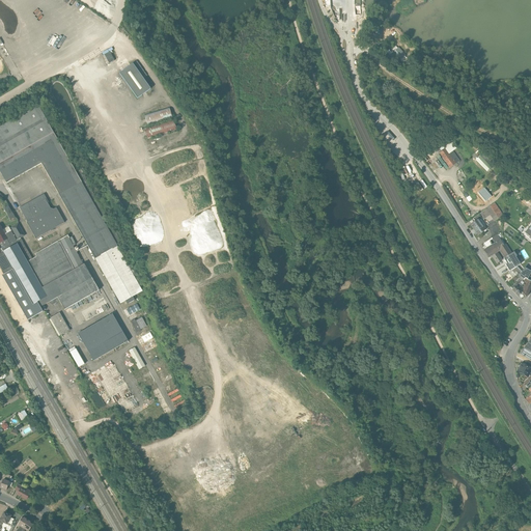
[(112,51),(113,50),(112,48),(107,51),(108,53),(104,55),(109,63),(113,61),(114,61),(112,55),(110,52),(112,51)]
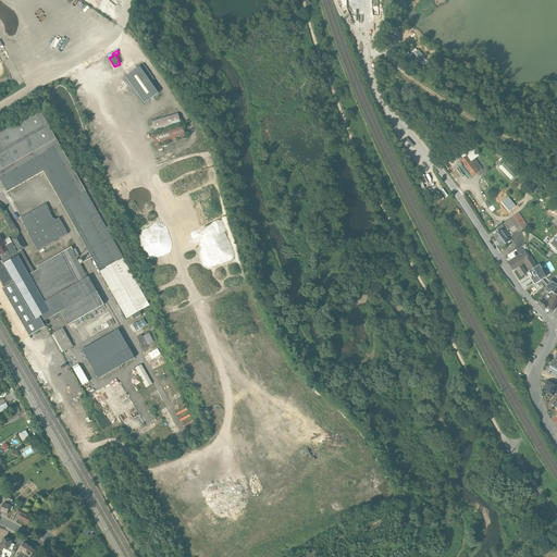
[(407,61),(417,70),(425,60),(417,51),(407,61)]
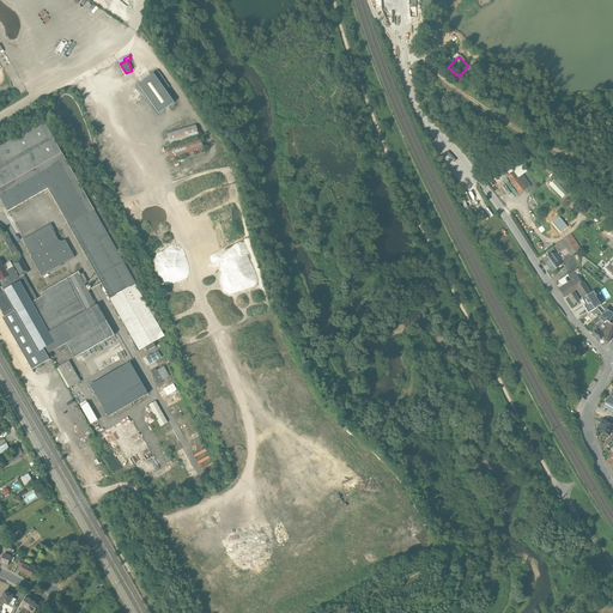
[(138,85),(141,90),(159,114),(174,103),(157,78),(153,73),(138,85)]
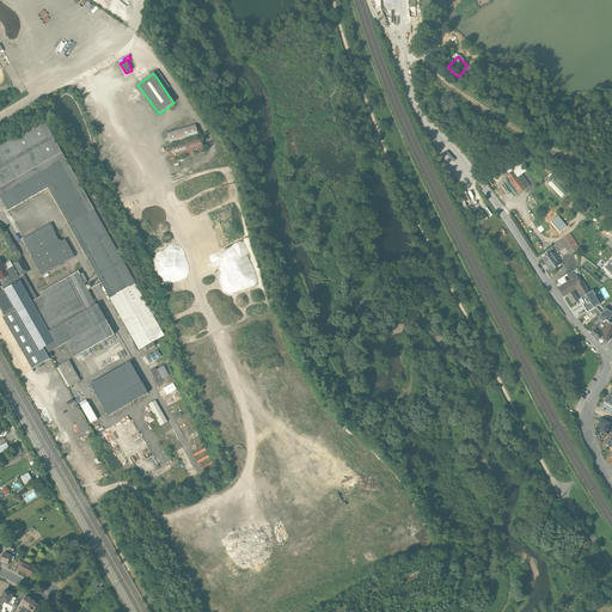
[(0,146),(0,196),(7,210),(48,189),(138,352),(163,337),(152,318),(154,316),(150,306),(147,307),(134,285),(140,282),(102,213),(103,213),(93,196),(87,200),(46,122),(0,146)]
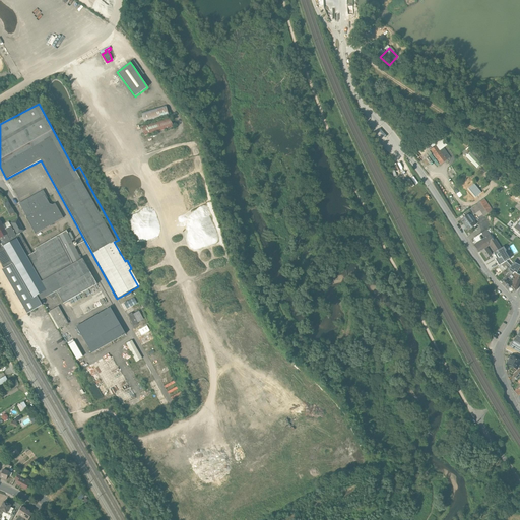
[(166,106),(141,113),(144,124),(169,117),(166,106)]
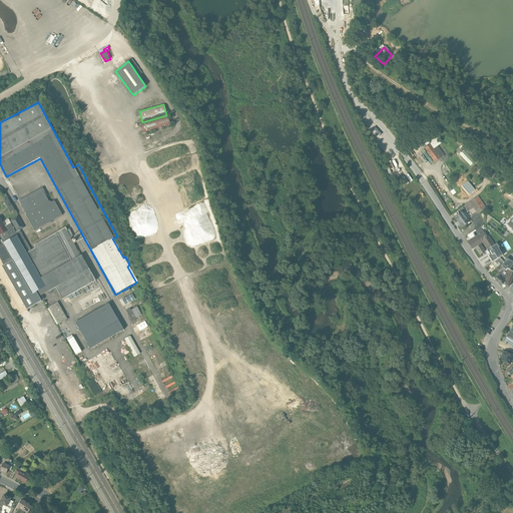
[(172,126),(167,115),(138,124),(143,134),(172,126)]
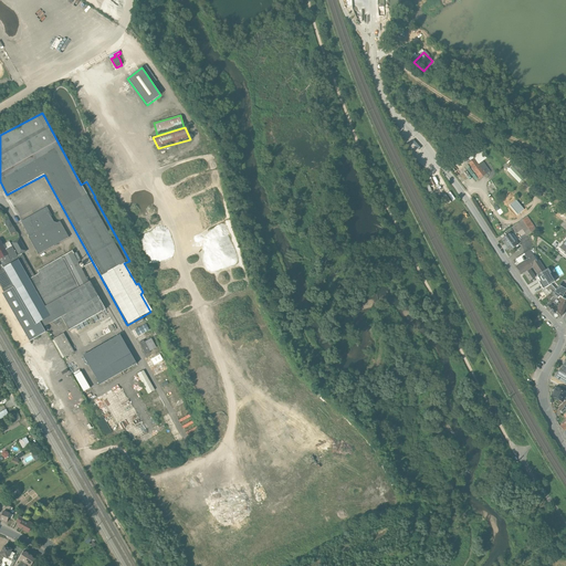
[(479,165),(474,159),(468,165),(469,165),(475,175),(480,180),(486,175),(490,173),(482,161),(479,165)]
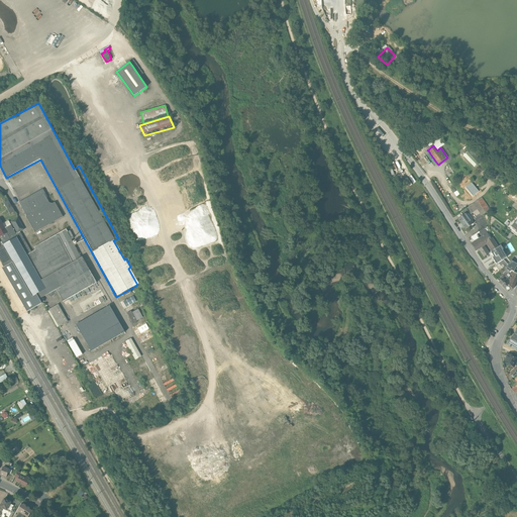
[(480,163),(470,151),(467,153),(478,165),(480,163)]
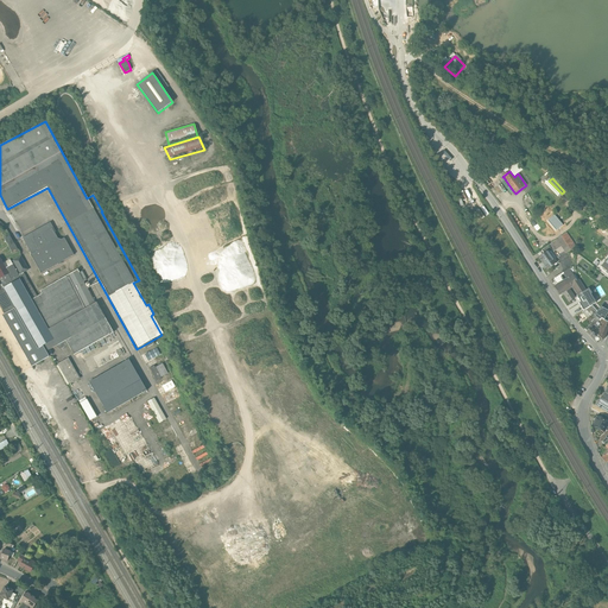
[(562,194),(549,181),(544,185),(557,198),(562,194)]
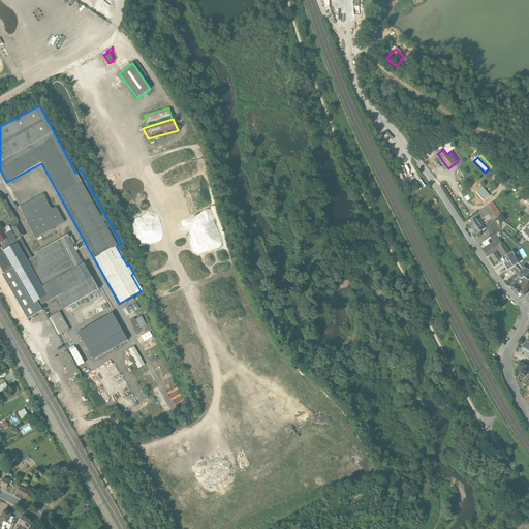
[(481,188),(475,193),(484,203),(490,197),(481,188)]
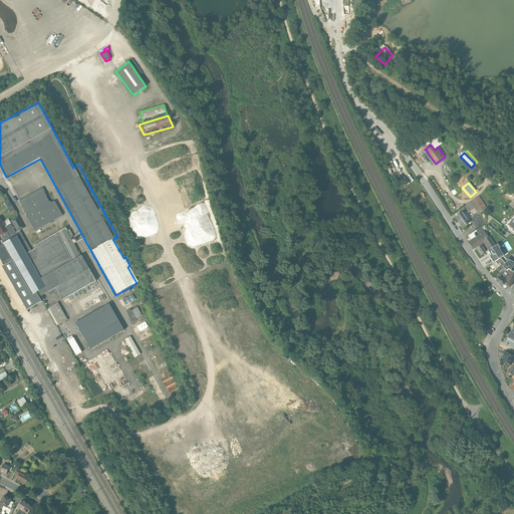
[(29,201),(27,197),(20,202),(22,206),(24,205),(29,214),(26,215),(35,231),(63,216),(54,201),(52,203),(49,202),(42,189),(41,189),(44,193),(29,201)]
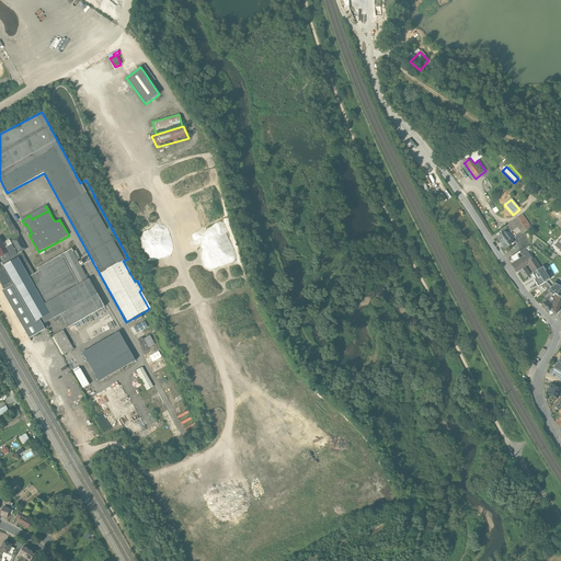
[(523,215),(513,221),(517,228),(522,235),(531,228),(523,215)]
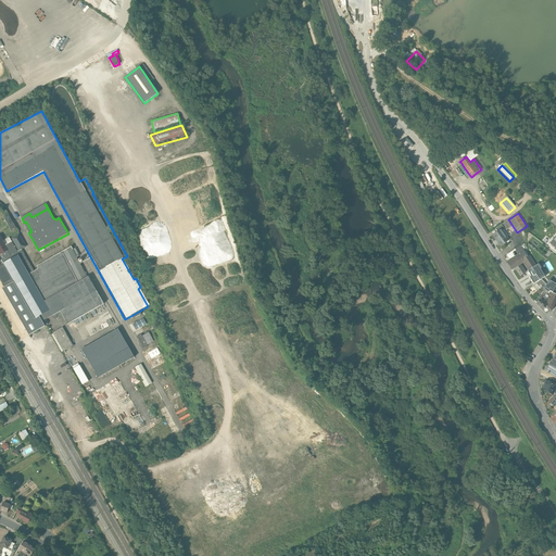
[(4,217),(9,226),(13,223),(9,215),(4,217)]
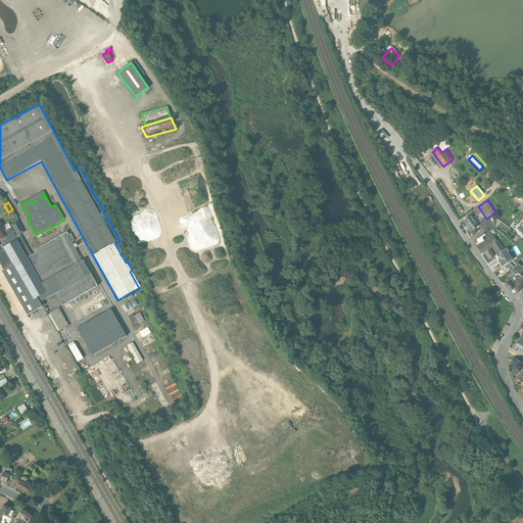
[(473,210),(477,217),(482,212),(478,206),(473,210)]
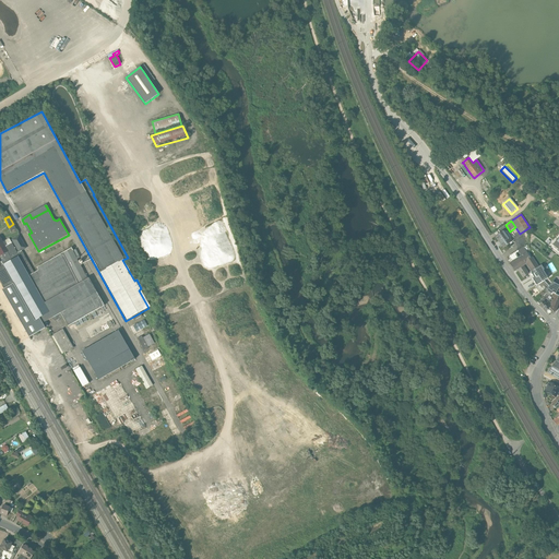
[(508,239),(502,232),(500,234),(496,237),(503,248),(511,242),(509,239),(508,239)]
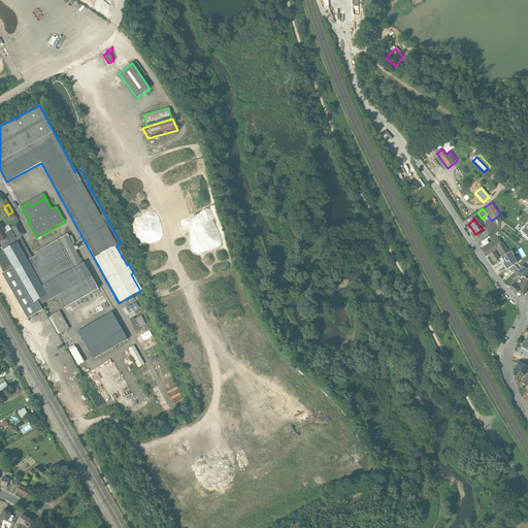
[(64,308),(99,289),(84,263),(83,263),(74,249),(71,251),(69,248),(73,244),(72,243),(75,241),(71,235),(69,236),(68,234),(35,253),(37,256),(33,258),(21,236),(25,234),(18,223),(11,227),(14,231),(18,237),(1,248),(3,251),(11,265),(33,303),(39,300),(41,304),(50,300),(52,303),(59,299),(64,308)]
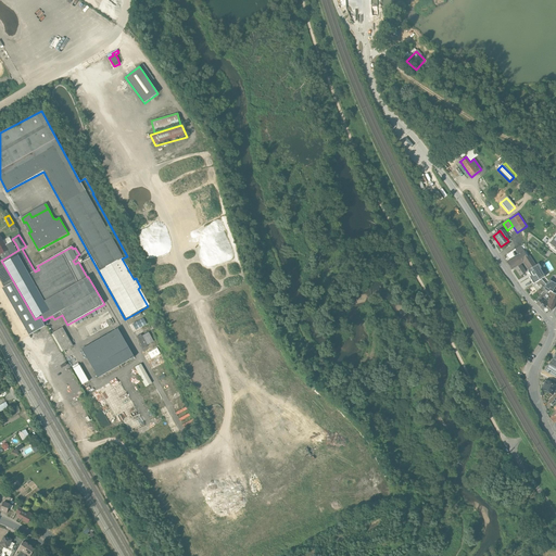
[(519,255),(523,253),(528,260),(530,257),(526,252),(525,252),(525,244),(516,250),(516,252),(519,255)]
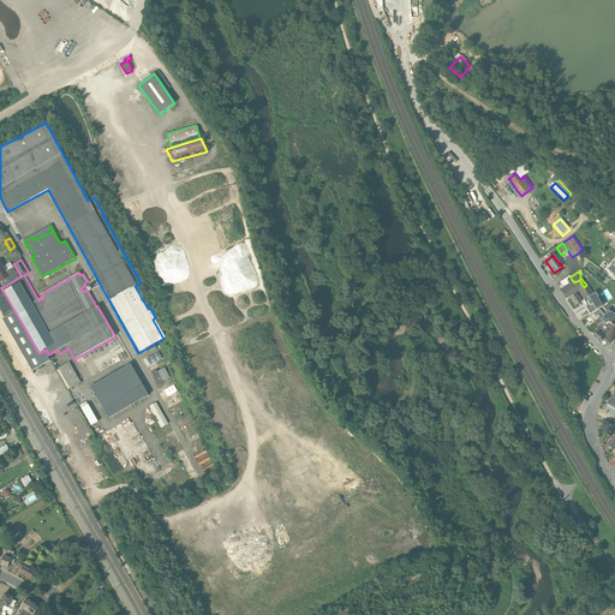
[(563,290),(571,285),(568,280),(571,279),(571,276),(560,284),(560,285),(563,290)]
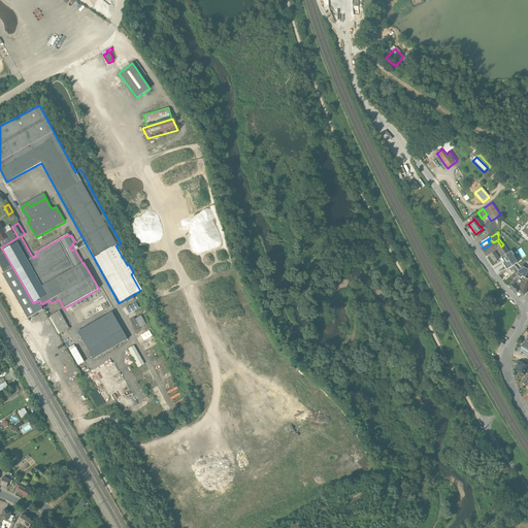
[(482,250),(486,257),(489,255),(494,262),(498,259),(494,252),(497,250),(501,246),(497,240),(493,242),(490,244),(484,249),(482,250)]
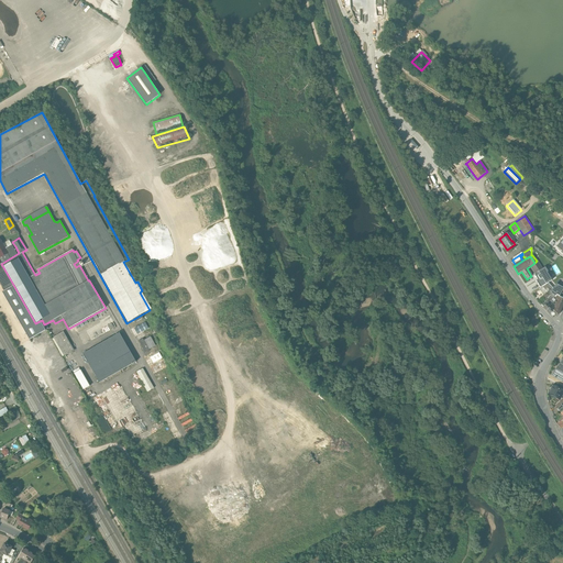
[(542,269),(537,262),(537,261),(534,263),(530,266),(536,274),(542,269)]
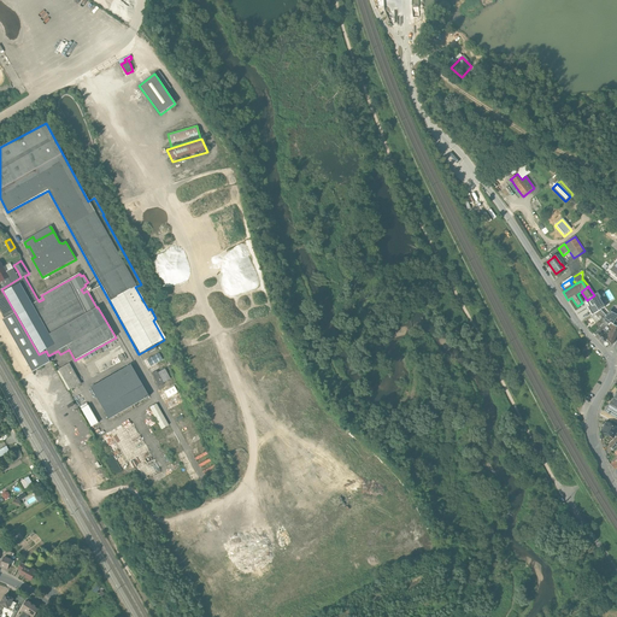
[(13,310),(4,293),(3,294),(0,294),(0,310),(4,316),(13,310)]
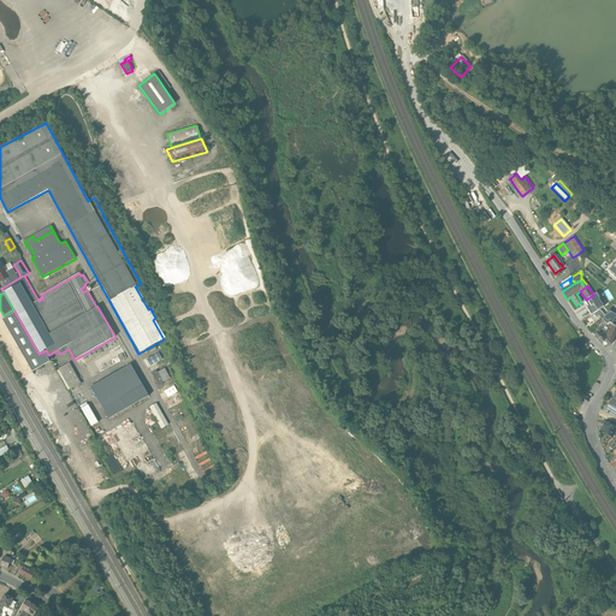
[(599,311),(603,308),(598,298),(599,298),(596,294),(593,295),(586,300),(584,301),(587,307),(586,308),(591,315),(592,314),(599,311)]
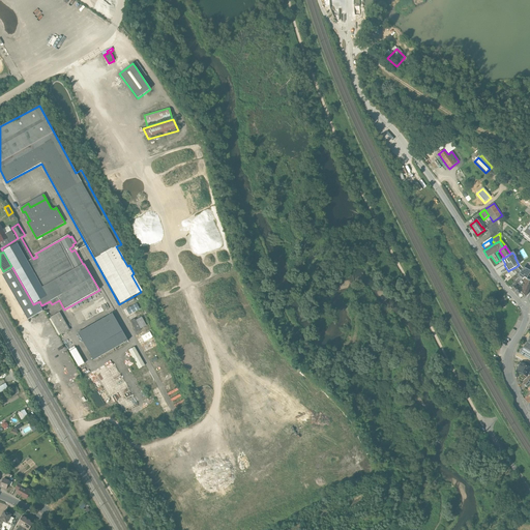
[(509,270),(512,274),(509,275),(512,278),(518,274),(518,275),(520,272),(516,267),(509,270)]
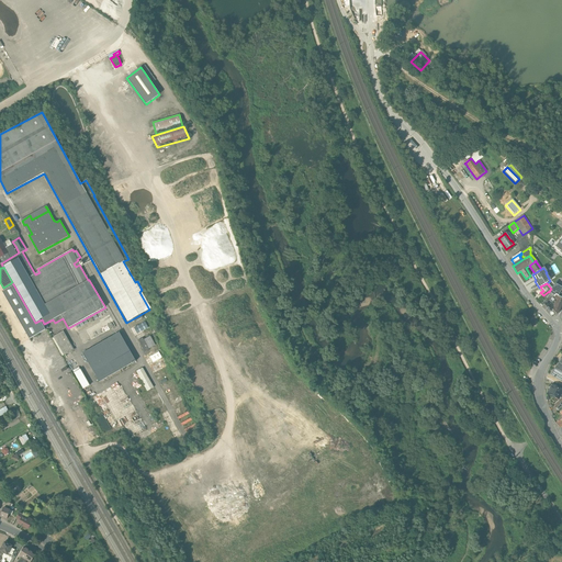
[(561,289),(561,288),(555,284),(551,289),(549,292),(553,296),(555,295),(558,296),(561,289)]
